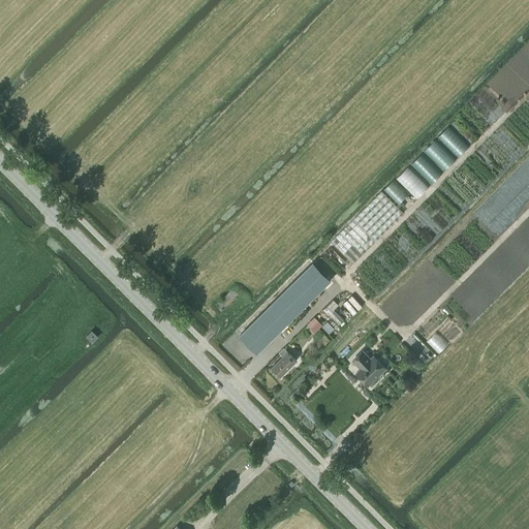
[(331,242),(352,263),(404,213),(382,190),(331,242)]
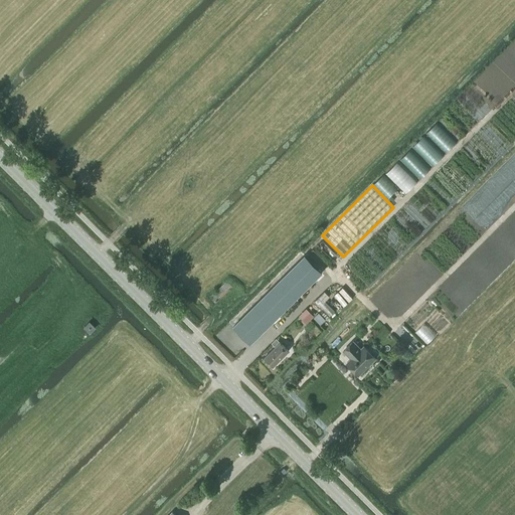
[(305,255),(233,326),(253,346),(325,275),(305,255)]
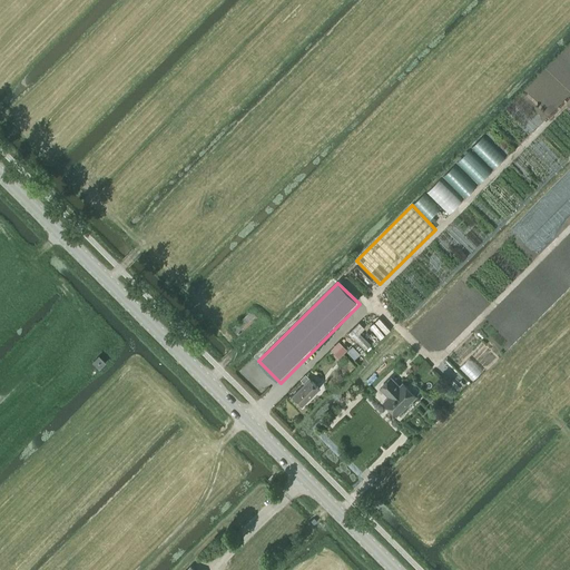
[(233,330),(239,336),(258,317),(252,311),(233,330)]
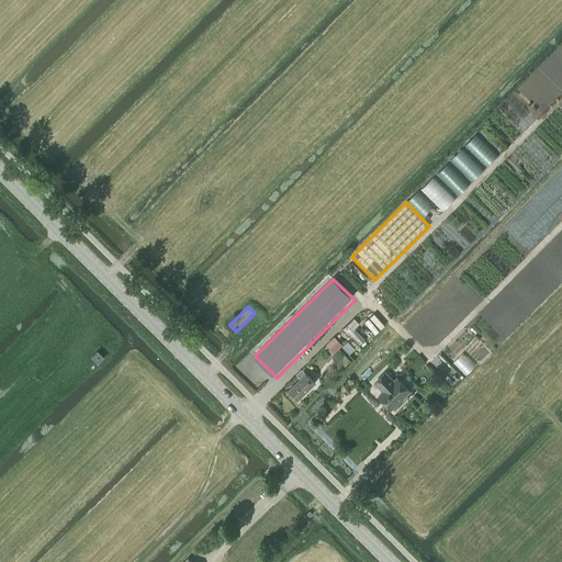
[(104,357),(98,350),(92,357),(99,362),(104,357)]
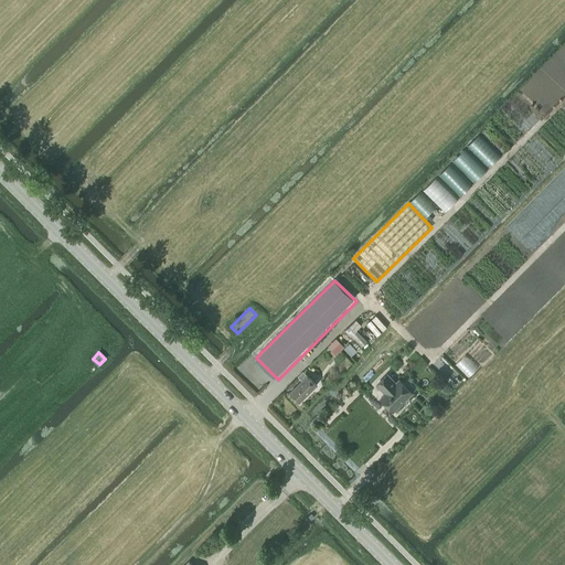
[(301,380),(290,392),(300,402),(317,385),(305,373),(299,377),(301,380)]
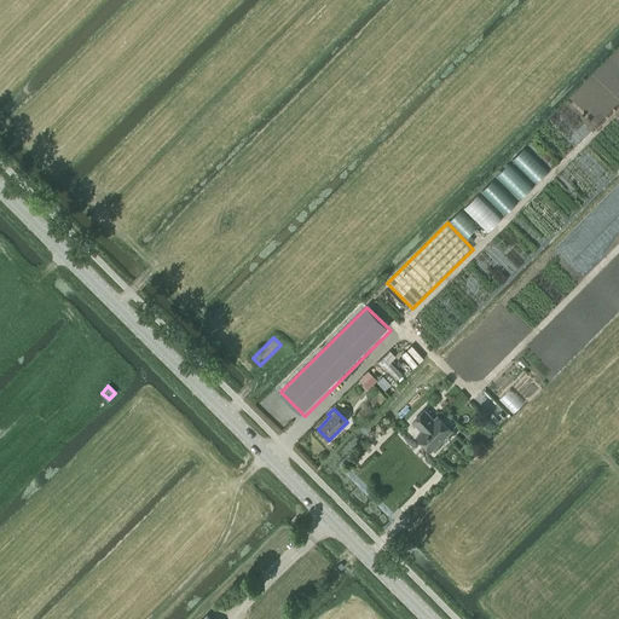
[(431,450),(451,431),(438,416),(434,420),(424,410),(414,421),(422,431),(417,437),(431,450)]
